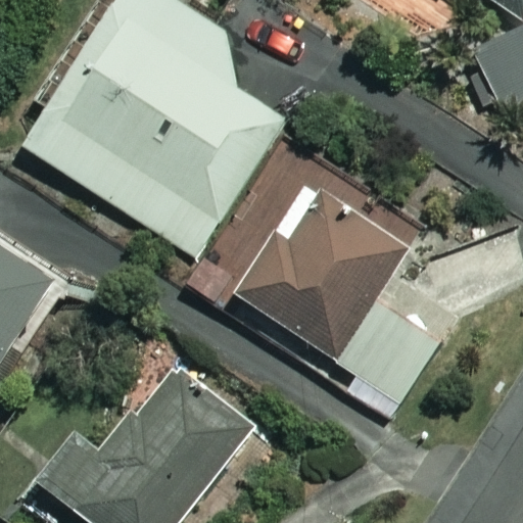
[(231,41),(167,0),(121,0),(26,149),(196,258),(284,121),(240,92),(231,41)]
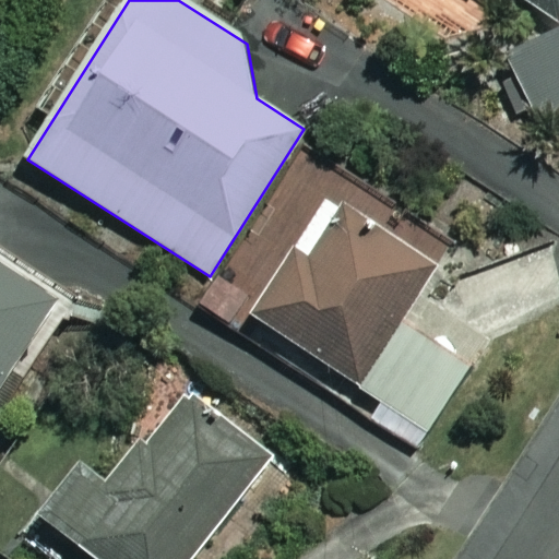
[(558,0),(518,0),(555,25),(558,18),(558,0)]
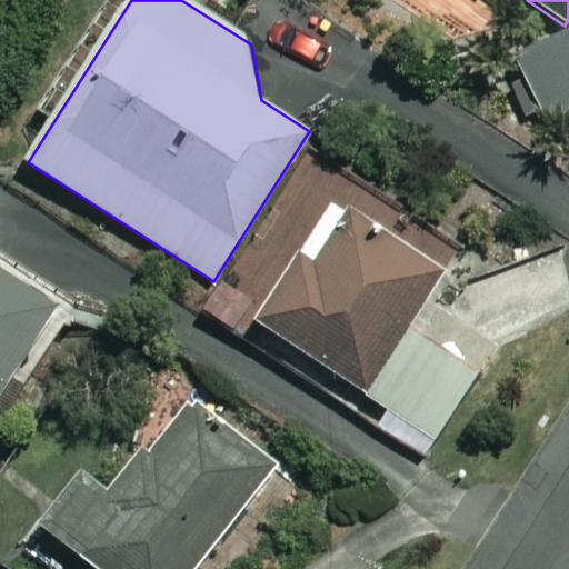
[(568,118),(568,38),(516,65),(547,129),(568,118)]
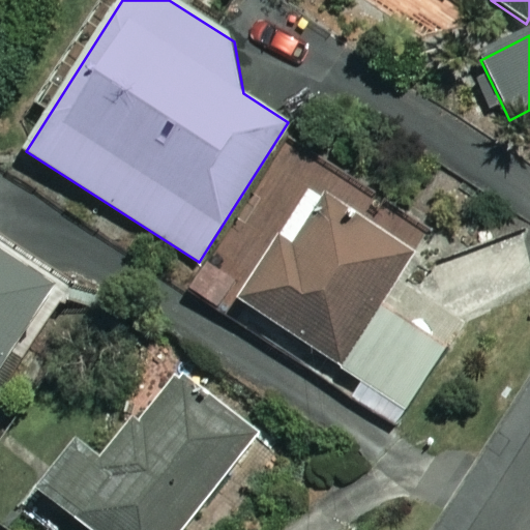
[(412,253),(285,168),(208,283),(401,410),(441,349),(376,306),(412,253)]
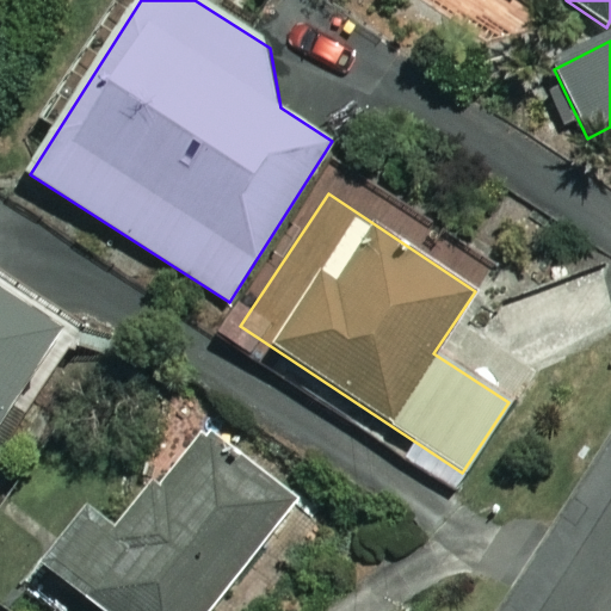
[(0,430),(65,332),(0,289),(0,430)]
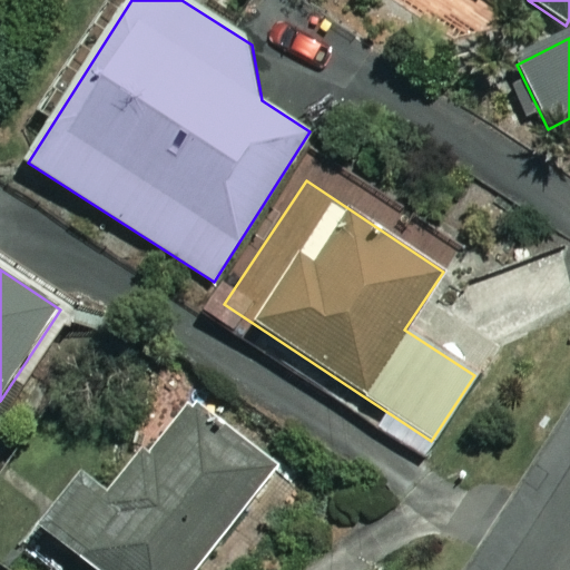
[(193,569),(273,467),(195,406),(123,502),(82,473),(40,528),(95,569),(193,569)]
